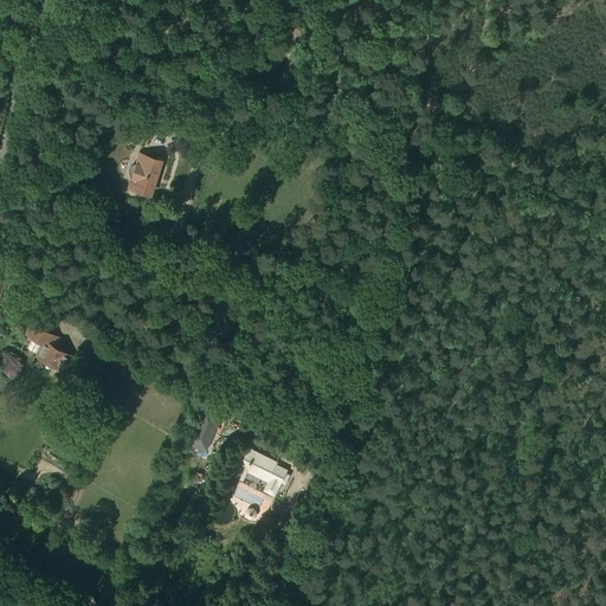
[(152,197),(153,195),(165,160),(140,152),(135,165),(134,165),(131,166),(129,173),(131,176),(128,188),(152,197)]
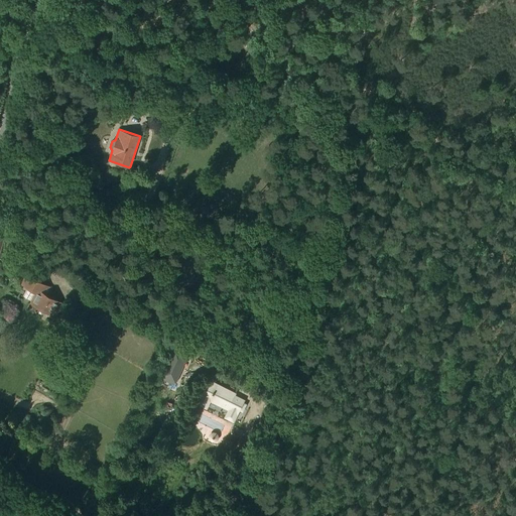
[(167,256),(176,250),(166,233),(156,239),(167,256)]
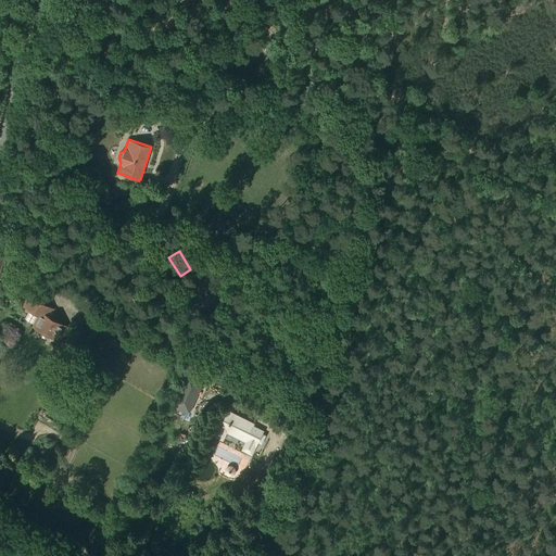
[(50,316),(54,308),(38,300),(41,292),(29,287),(25,294),(27,295),(22,305),(29,310),(25,319),(33,324),(37,314),(38,315),(33,326),(62,342),(70,328),(50,316)]
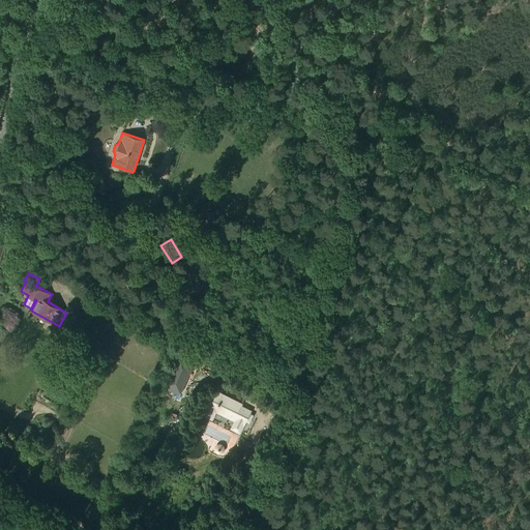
[(179,356),(165,387),(181,394),(196,363),(179,356)]
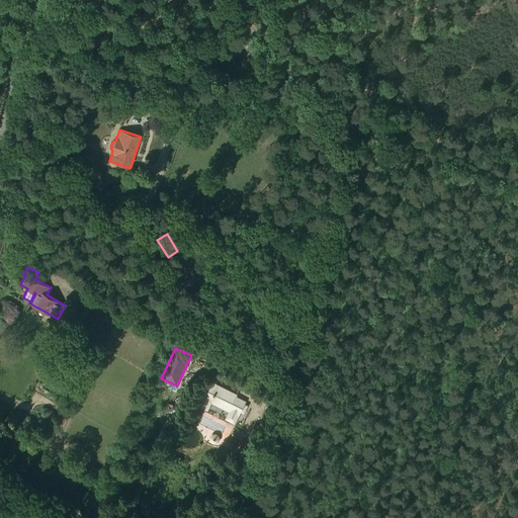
[(233,398),(223,394),(225,391),(207,381),(200,397),(239,416),(246,401),(235,396),(233,398)]
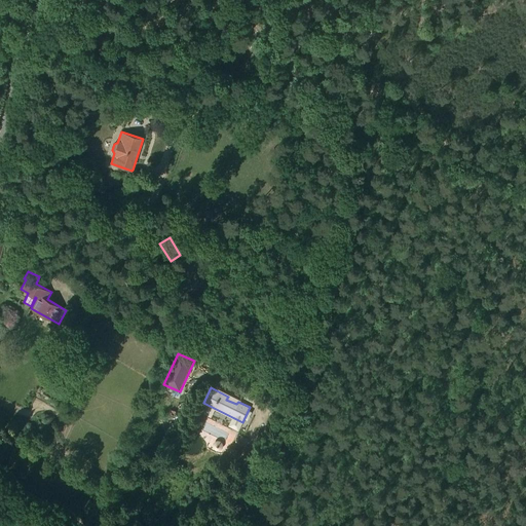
[(223,433),(225,425),(212,421),(209,428),(223,433)]
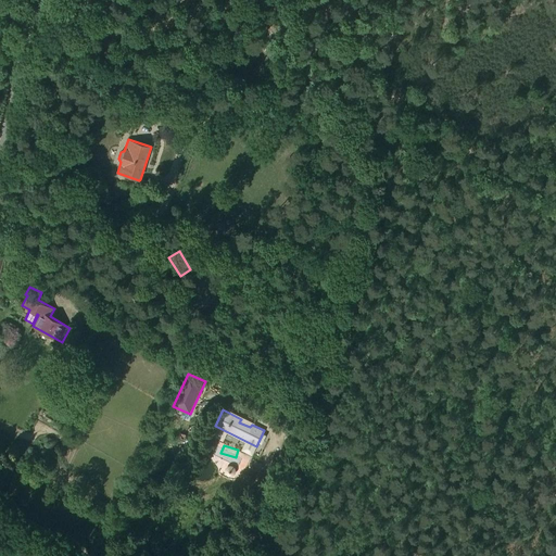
[(13,469),(17,462),(12,459),(5,456),(1,465),(8,467),(13,469)]
